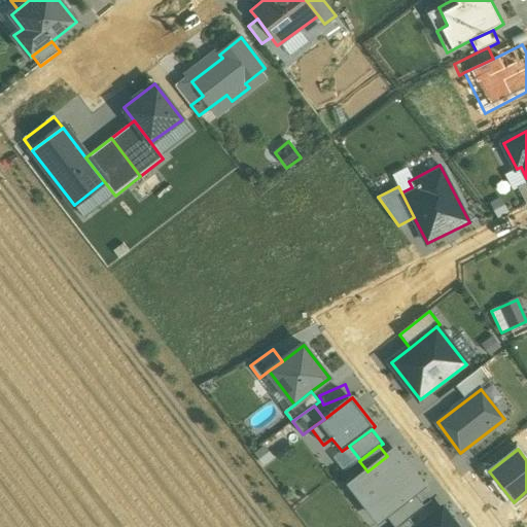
[(422,489),(393,452),(387,456),(367,471),(351,484),(380,521),(386,516),(415,494),(422,489)]
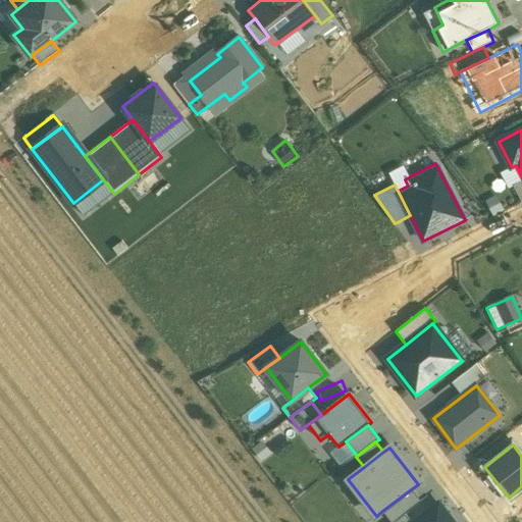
[(395,521),(421,502),(411,489),(382,511),(390,521),(395,521)]
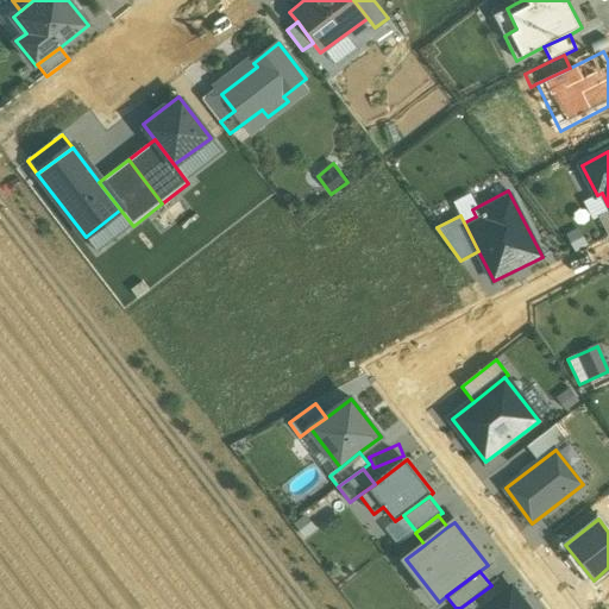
[(483,608),(526,608),(512,589),(483,608)]
